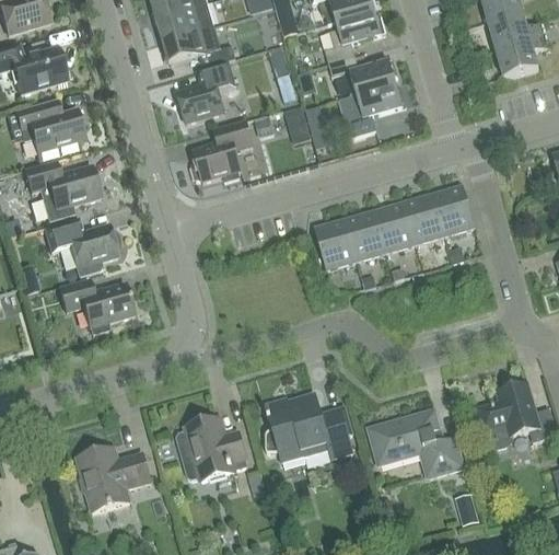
[(0,0),(0,9),(7,34),(49,22),(43,0),(0,0)]
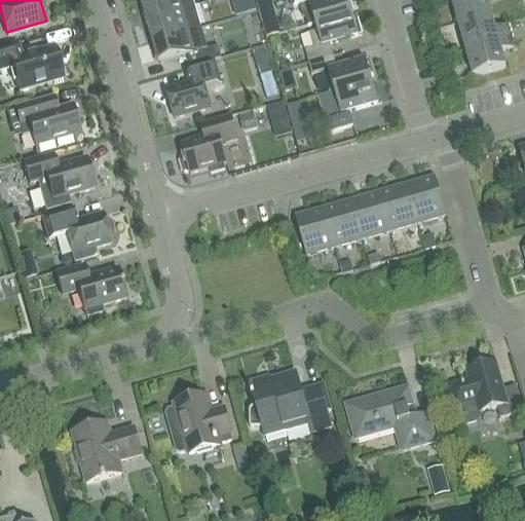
[(141,0),(146,16),(193,3),(192,0),(141,0)]
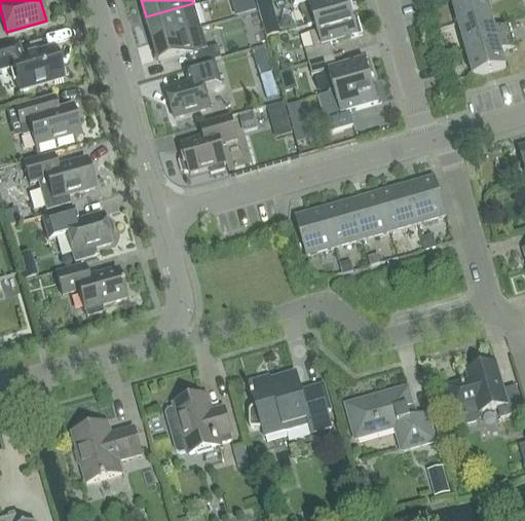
[(291,0),(292,4),(298,2),(301,12),(304,14),(306,23),(314,21),(351,10),(348,0),(291,0)]
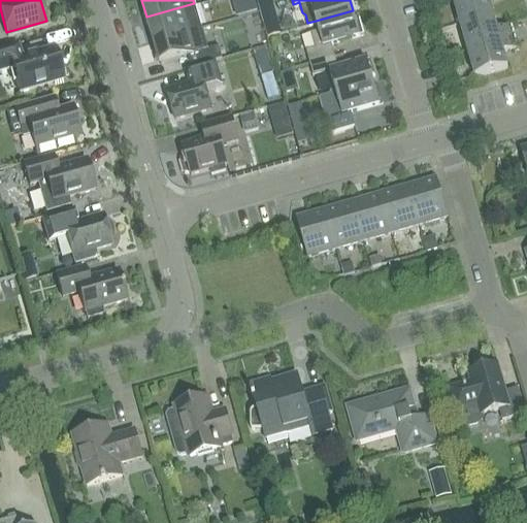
[(492,11),(488,0),(453,0),(459,21),(492,11)]
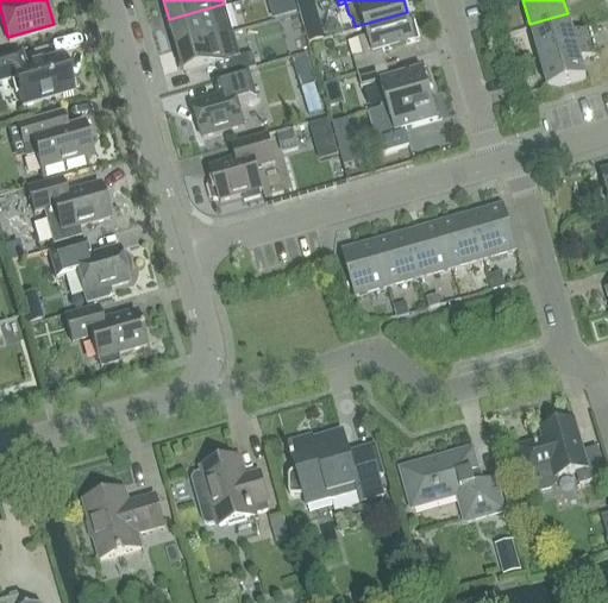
[(224,4),(169,19),(175,44),(231,27),(224,4)]
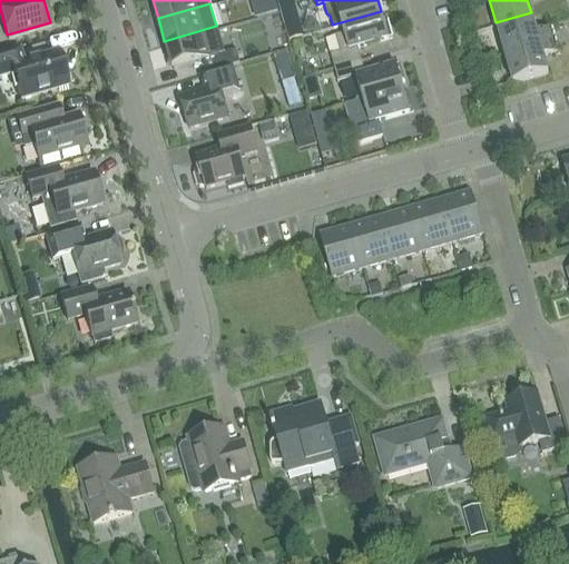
[(342,29),(334,31),(339,47),(330,50),(333,65),(361,57),(356,43),(391,33),(386,15),(382,16),(381,11),(341,22),(342,29)]
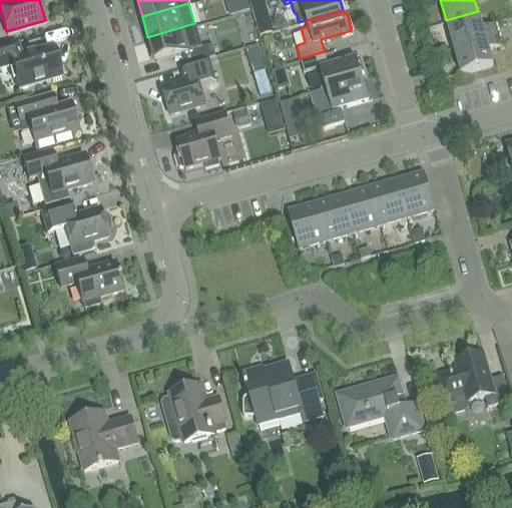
[(490,23),(482,26),(478,11),(446,20),(453,45),(485,36),(489,35),(489,33),(492,32),(490,23)]
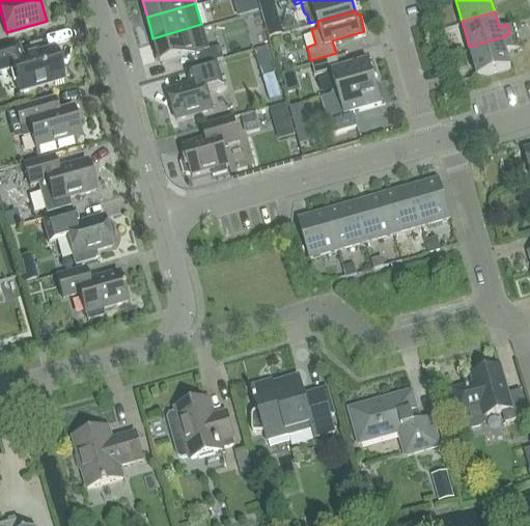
[(507,24),(509,33),(517,31),(513,23),(507,24)]
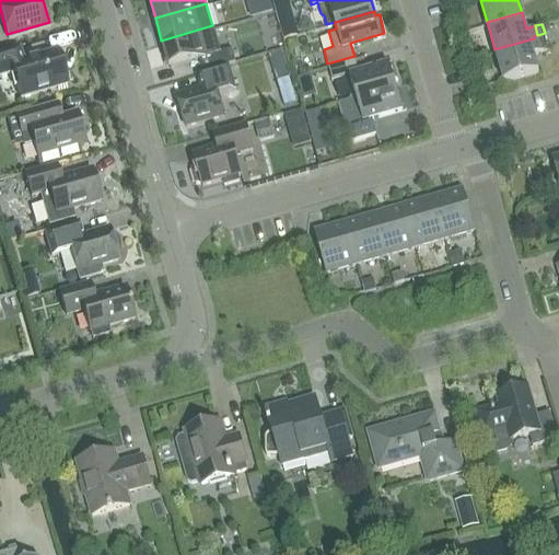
[(161,41),(169,64),(197,55),(201,68),(234,58),(231,45),(219,48),(212,25),(161,41)]
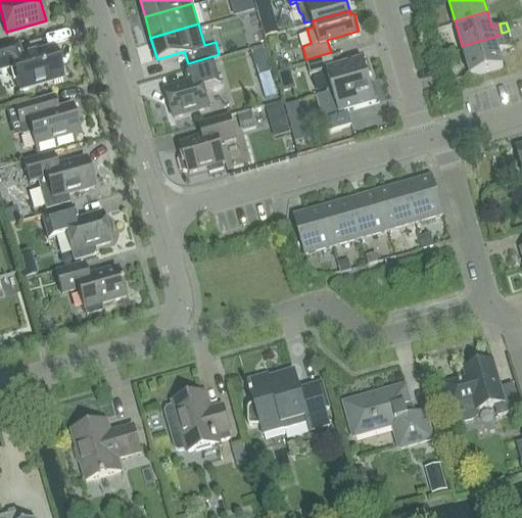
[(506,45),(512,43),(510,35),(503,37),(506,45)]
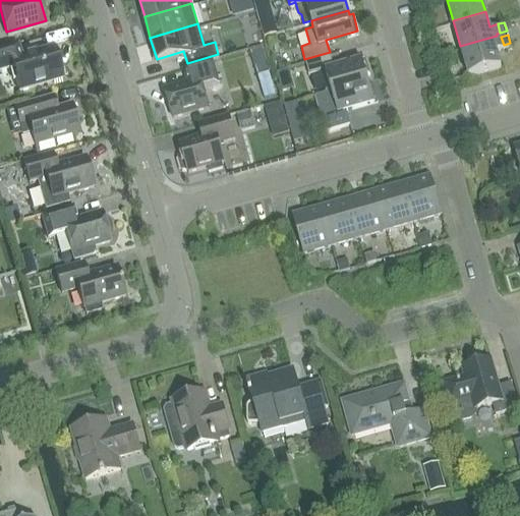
[(500,63),(496,47),(504,45),(501,37),(498,38),(497,36),(493,37),(460,46),(468,72),(500,63)]
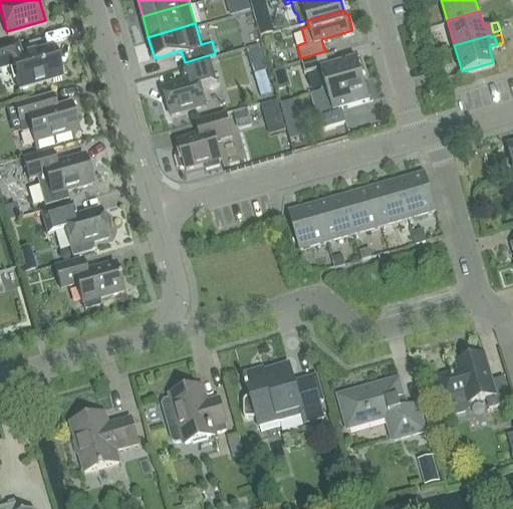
[(17,39),(0,43),(0,66),(11,63),(18,86),(60,73),(51,42),(21,51),(17,39)]
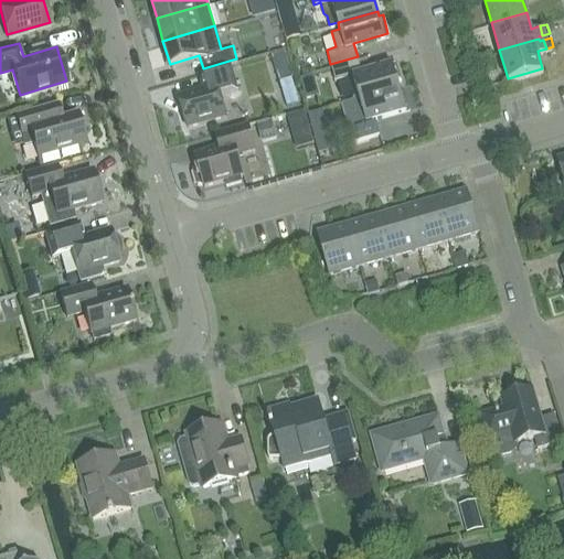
[(274,64),(287,61),(284,49),(270,52),(274,64)]
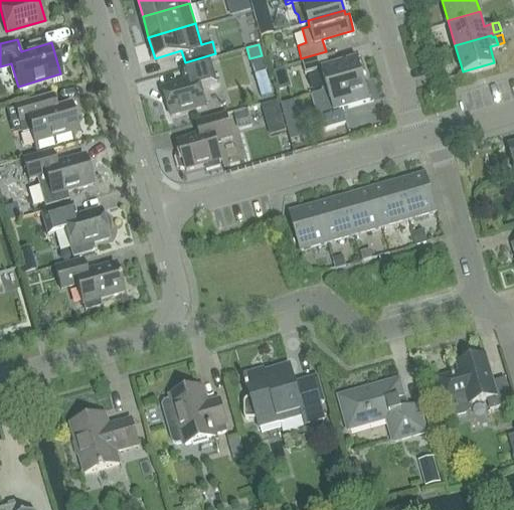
[(305,70),(313,68),(316,78),(320,80),(322,88),(326,87),(363,76),(361,71),(365,70),(360,53),(329,62),(326,51),(301,58),(305,70)]
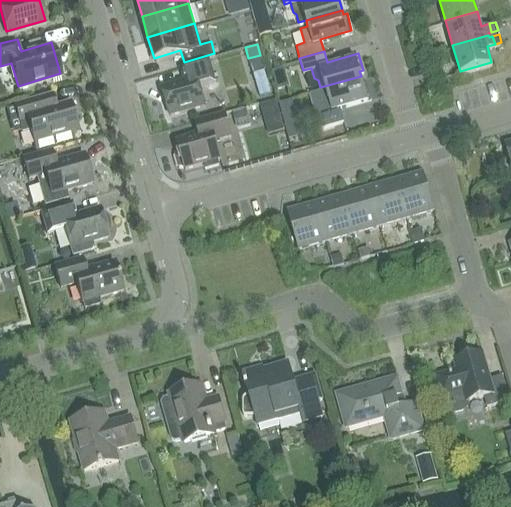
[(161,84),(169,112),(204,102),(198,83),(214,78),(208,56),(179,64),(183,78),(161,84)]
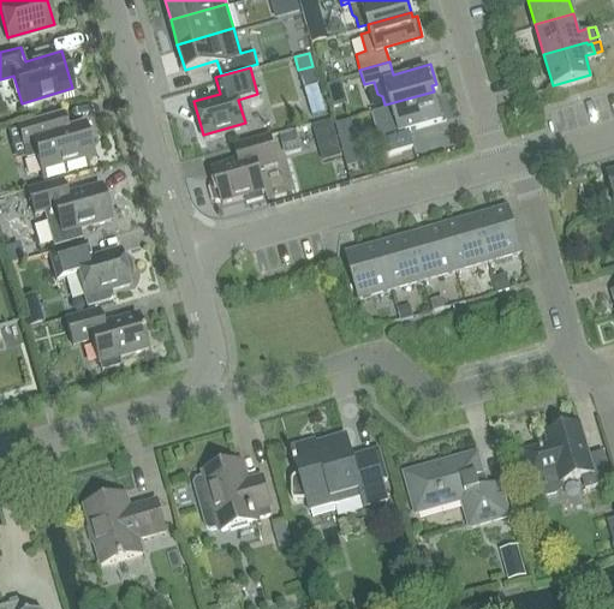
[(371,108),(383,151),(412,143),(407,126),(445,115),(440,96),(435,97),(434,91),(389,103),(385,105),(371,108)]
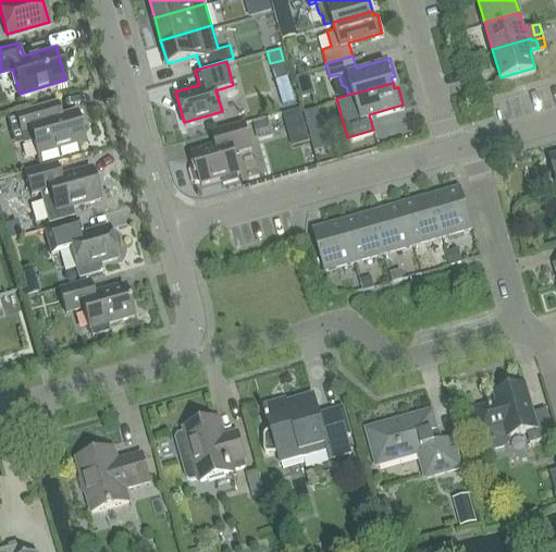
[(54,99),(14,111),(23,140),(33,137),(38,159),(79,147),(77,139),(82,138),(82,140),(83,139),(74,109),(59,113),(54,99)]
